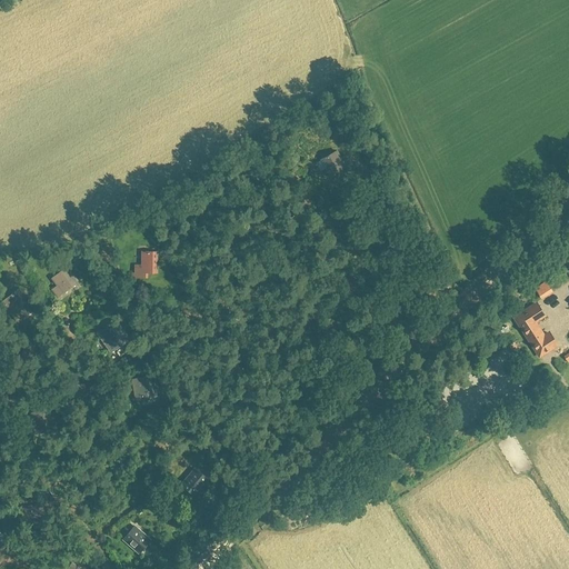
[(345,166),(337,151),(321,160),(330,175),(342,168),(343,170),(347,169),(346,166),(345,166)]
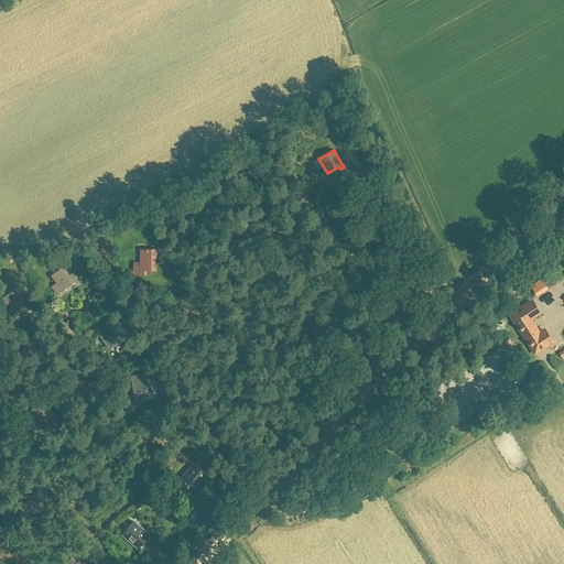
[(133,262),(133,269),(133,274),(145,275),(145,271),(156,271),(156,249),(140,249),(140,262),(133,262)]
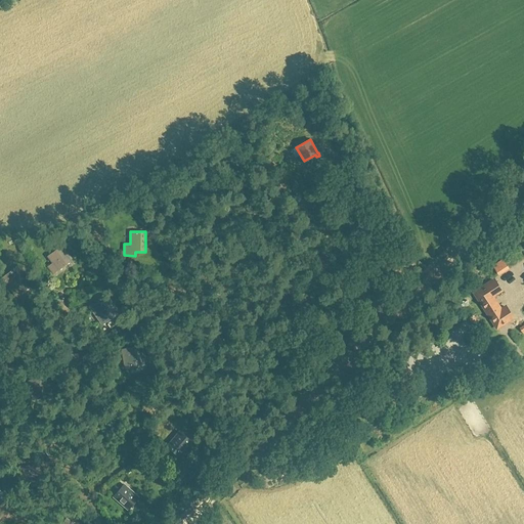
[(64,264),(70,260),(63,251),(62,251),(60,247),(48,255),(48,256),(48,257),(53,263),(48,266),(53,273),(58,269),(58,268),(61,266),(62,267),(66,265),(64,264)]
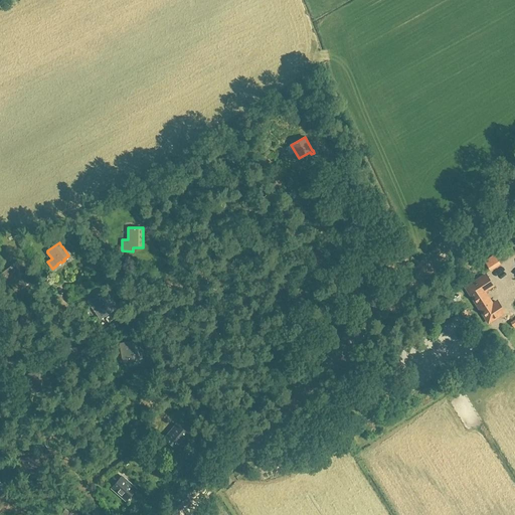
[(490,269),(499,263),(494,255),(485,262),(490,269)]
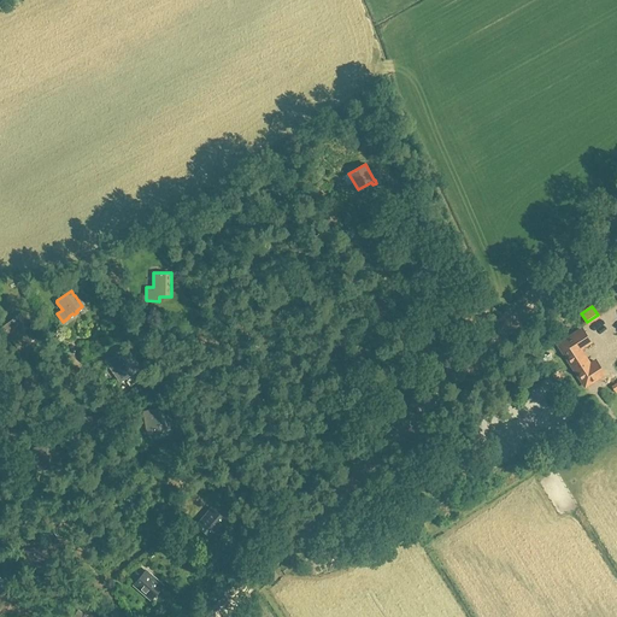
[(4,329),(18,348),(33,339),(36,336),(33,333),(30,335),(21,323),(24,321),(21,315),(17,317),(18,318),(5,328),(4,329)]
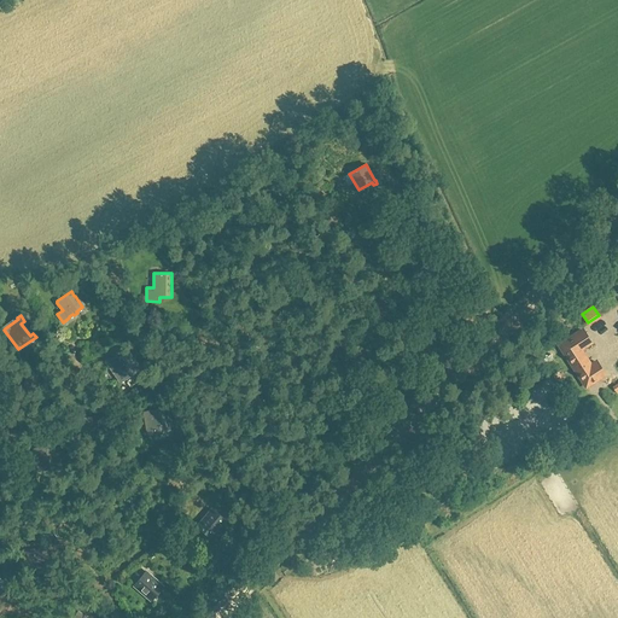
[(560,347),(566,355),(586,386),(604,375),(596,363),(593,365),(592,366),(584,371),(575,355),(581,351),(572,339),(560,347)]
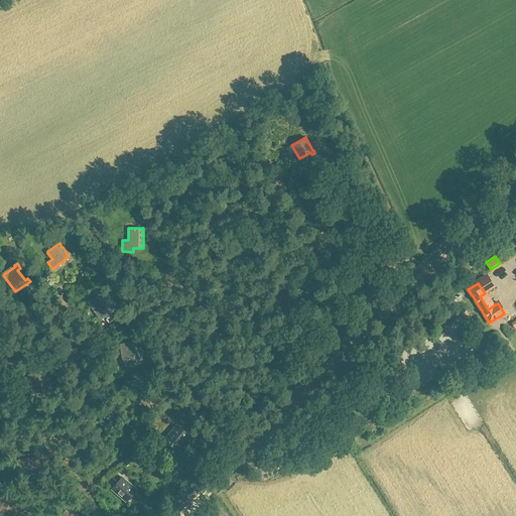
[(105,289),(100,292),(100,293),(88,301),(100,317),(116,305),(105,289)]
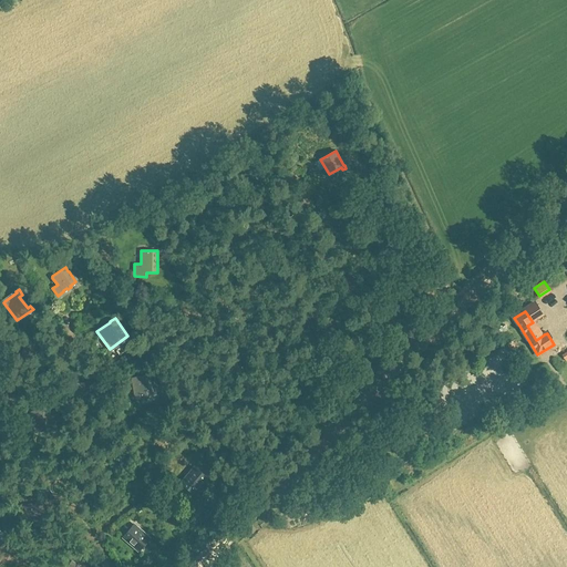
[(152,393),(150,380),(153,380),(152,375),(148,375),(148,377),(133,380),(136,397),(141,395),(142,397),(143,395),(152,393)]
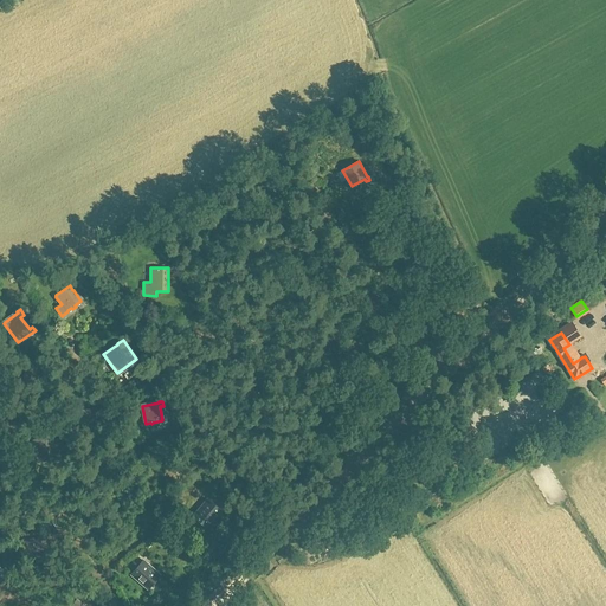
[(50,438),(33,442),(38,461),(55,457),(51,442),(55,442),(53,437),(50,438)]
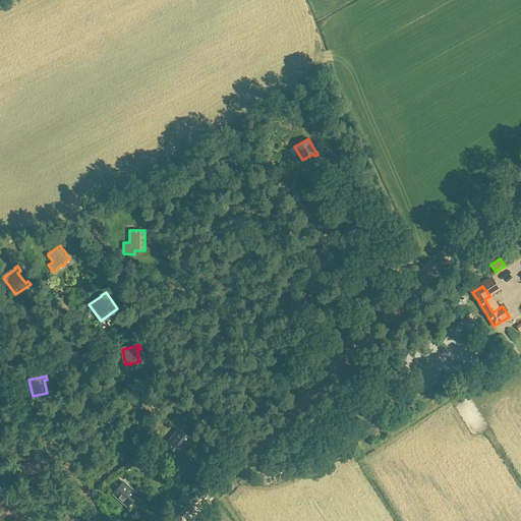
[(178,428),(167,443),(178,453),(190,439),(178,428)]
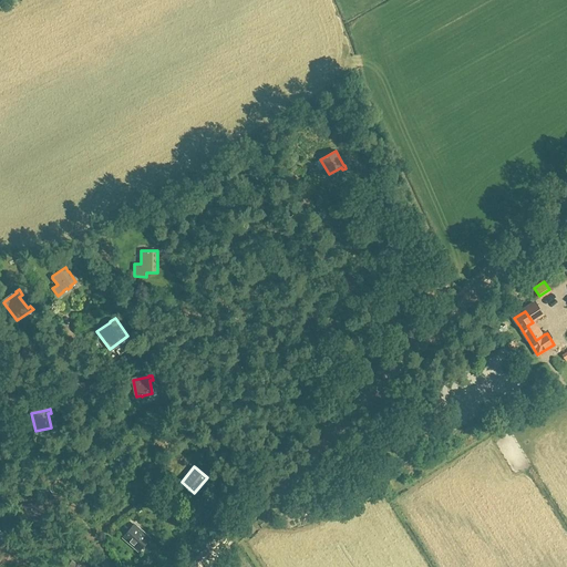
[(42,504),(20,508),(21,518),(44,515),(42,504)]
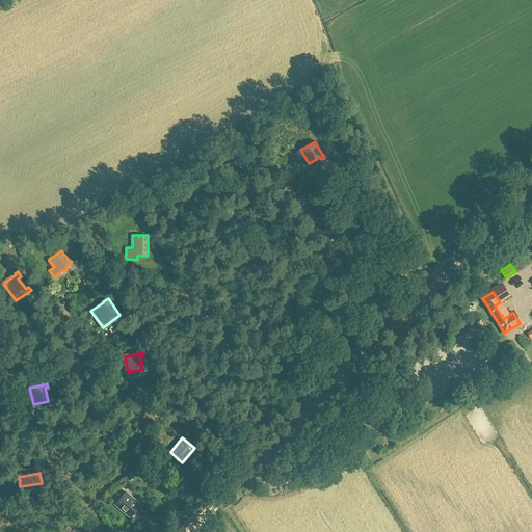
[(115,504),(130,516),(140,504),(126,491),(115,504)]
